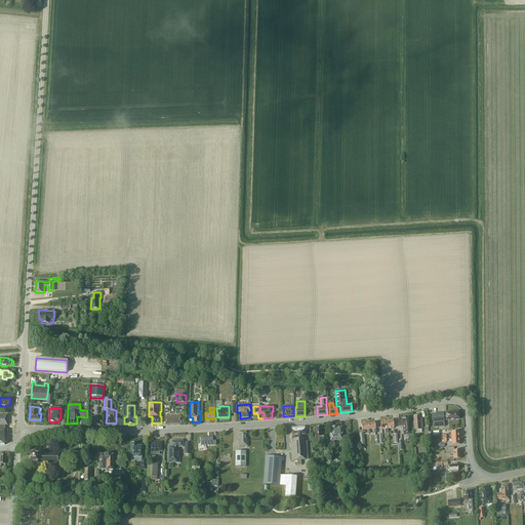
[(444,420),(450,420),(451,421),(453,421),(454,419),(458,419),(458,411),(446,412),(446,413),(432,414),(433,428),(444,427),(444,420)]
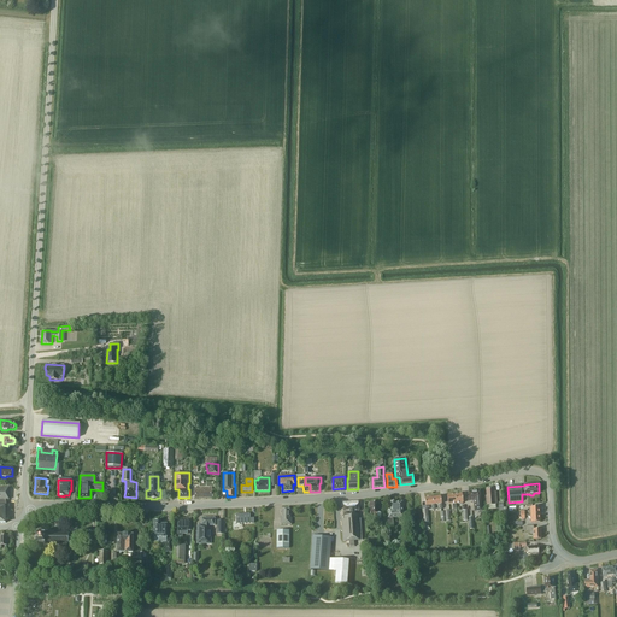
[(194,499),(212,498),(212,488),(194,489),(194,499)]
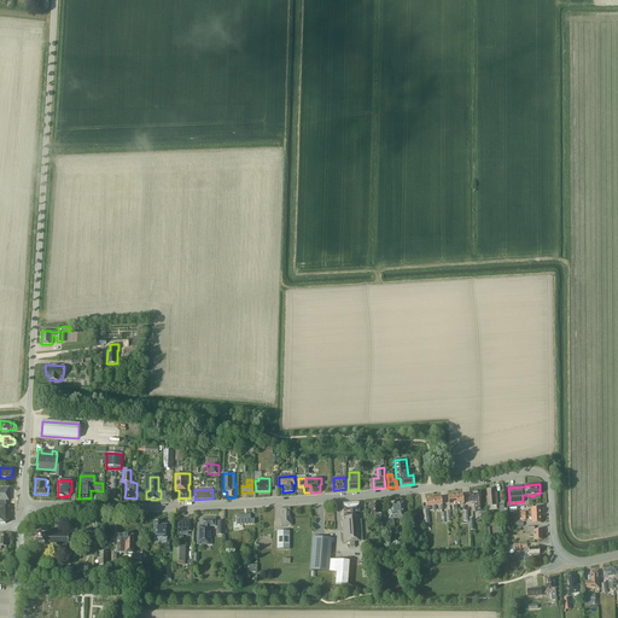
[(493,506),(497,505),(497,496),(495,496),(494,489),(487,490),(488,496),(487,497),(487,506),(493,506)]
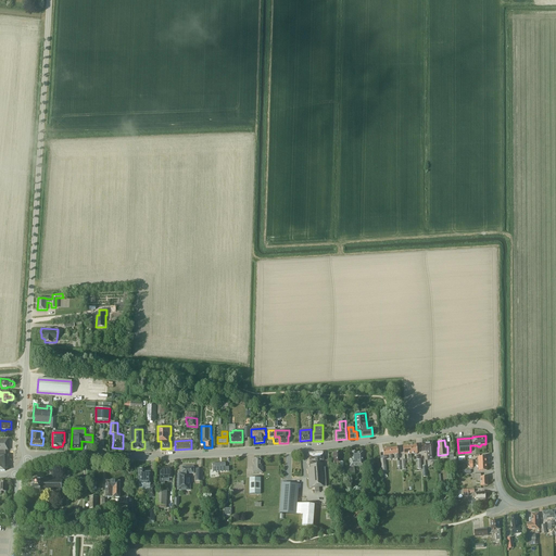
[(422,452),(427,452),(428,460),(433,460),(433,451),(432,442),(421,443),(422,452)]
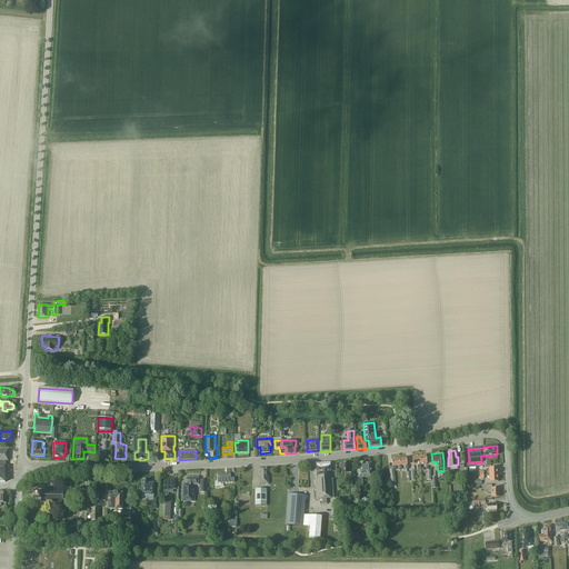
[(401,470),(400,466),(399,459),(391,460),(392,467),(398,466),(398,470),(401,470)]
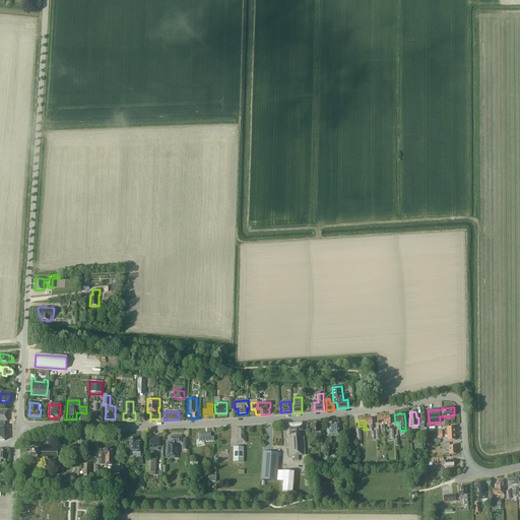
[(333,424),(332,421),(329,421),(328,424),(328,430),(326,430),(327,437),(325,437),(325,444),(331,443),(331,437),(339,437),(339,424),(333,424)]
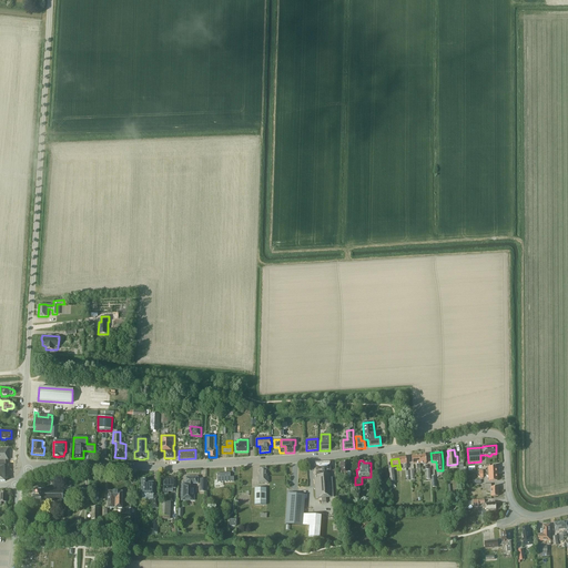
[(347,473),(347,484),(348,484),(352,484),(352,473),(350,473),(348,463),(340,463),(341,473),(347,473)]
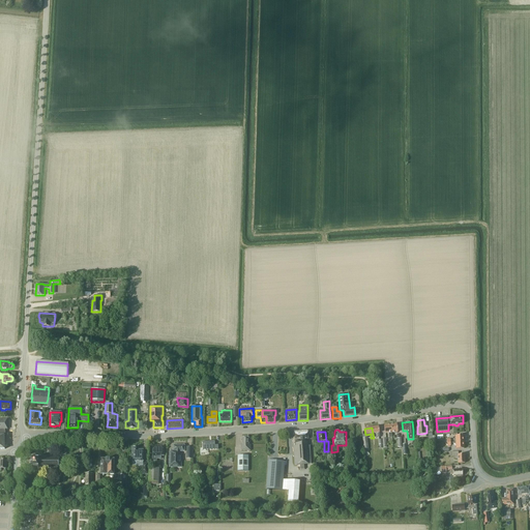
[(307,439),(307,433),(294,434),(295,440),(295,446),(293,446),(295,465),(300,465),(300,470),(304,469),(303,465),(311,464),(310,445),(308,446),(307,439)]
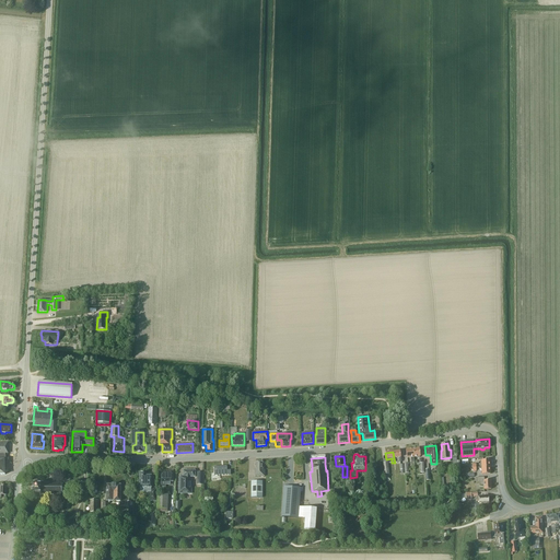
[(265,476),(265,470),(263,470),(263,463),(256,463),(256,468),(255,468),(255,476),(265,476)]
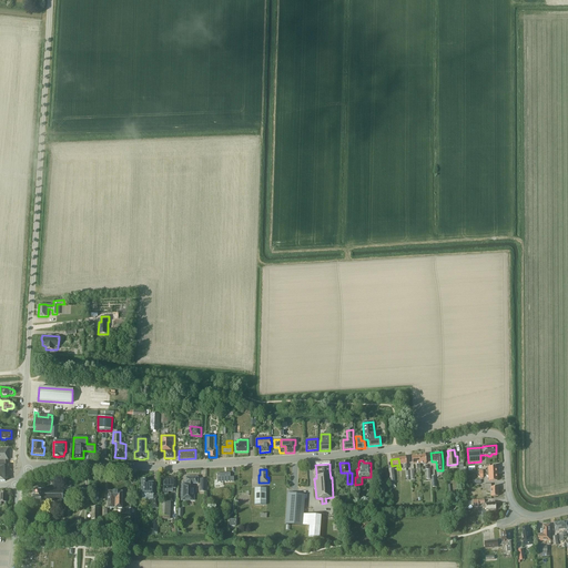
[(230,473),(216,474),(217,483),(234,482),(233,477),(230,477),(230,473)]
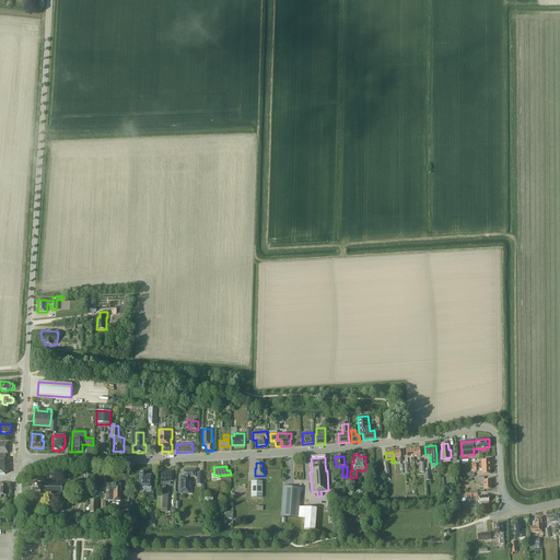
[(195,477),(195,470),(183,470),(183,476),(179,476),(178,493),(190,493),(190,477),(195,477)]
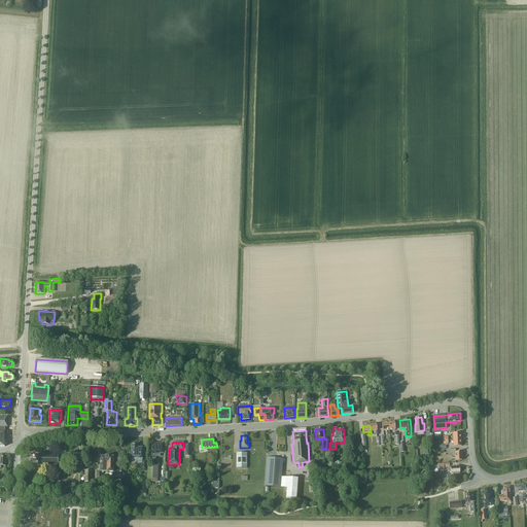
[(151,444),(151,453),(152,458),(155,457),(155,456),(160,456),(160,453),(163,453),(163,444),(151,444)]
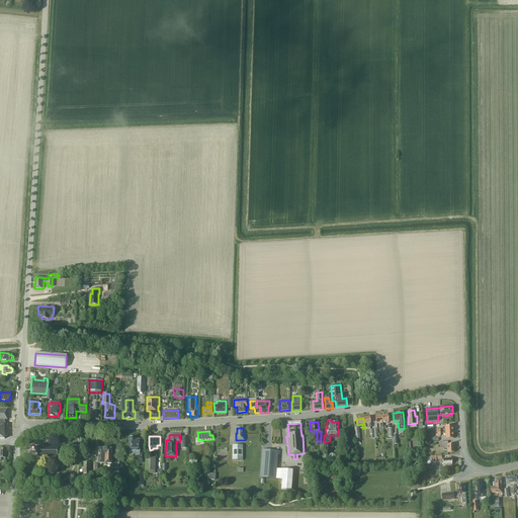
[(134,451),(140,451),(140,440),(134,440),(134,437),(128,437),(128,455),(134,455),(134,451)]
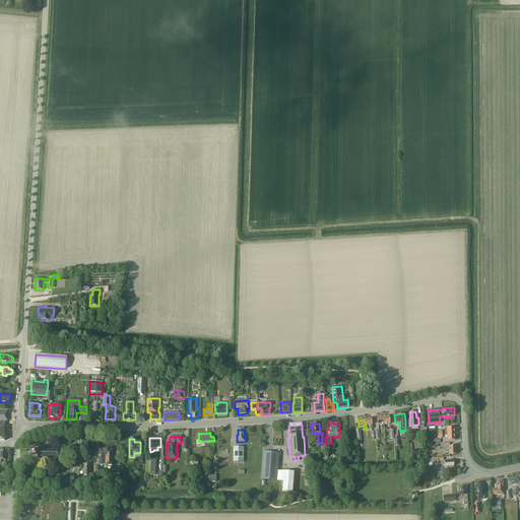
[(445,450),(449,450),(450,455),(456,454),(455,446),(450,446),(449,444),(442,444),(442,449),(445,449),(445,450)]
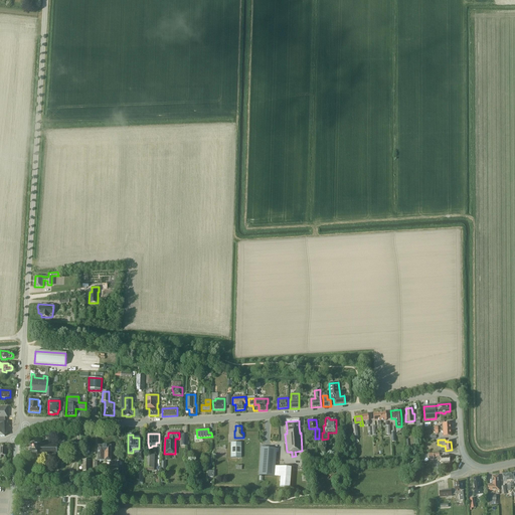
[(241,458),(241,443),(230,443),(230,458),(241,458)]
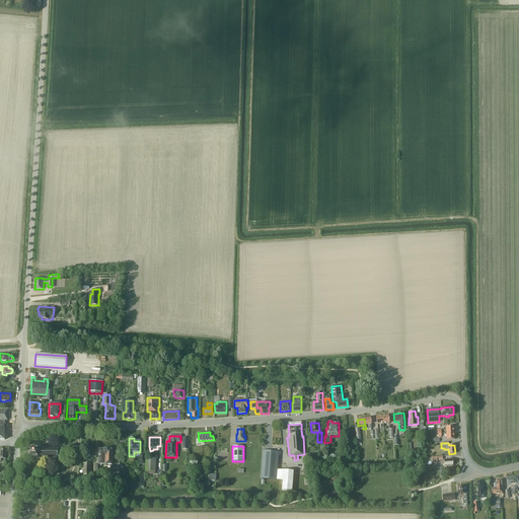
[(61,455),(61,451),(57,448),(36,448),(36,449),(34,449),(34,450),(31,450),(31,448),(28,448),(28,451),(30,451),(30,453),(30,456),(28,456),(28,459),(31,459),(31,457),(36,457),(36,458),(58,458),(61,455)]
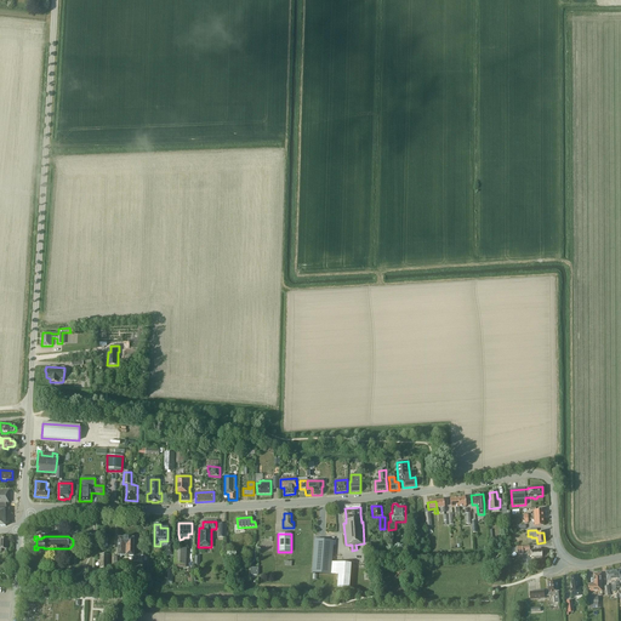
[(134,556),(134,537),(118,537),(118,556),(114,556),(113,565),(119,565),(120,558),(121,558),(121,556),(134,556)]
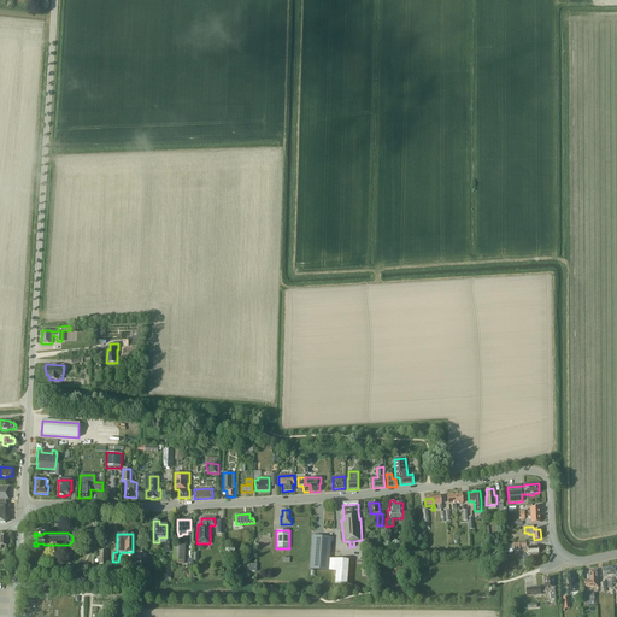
[(312,536),(310,569),(328,571),(330,538),(312,536)]
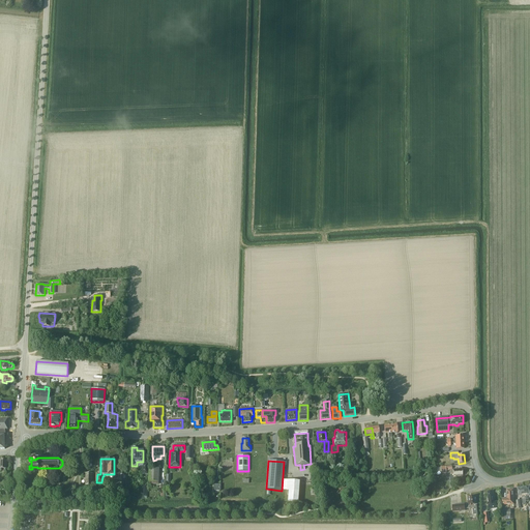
[(149,468),(148,481),(148,484),(158,486),(159,468),(149,468)]
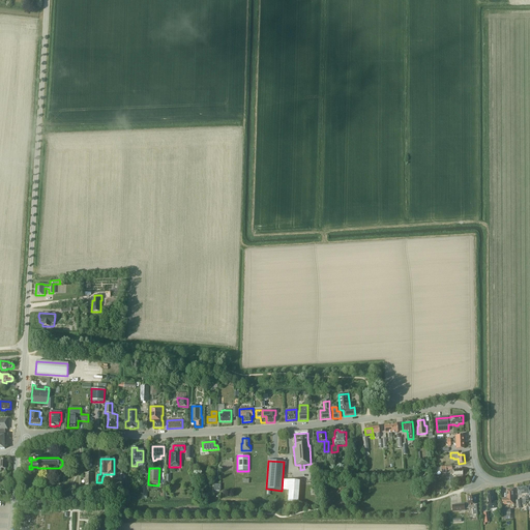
[(458,476),(463,475),(462,469),(453,470),(453,471),(450,471),(450,475),(449,475),(450,481),(457,481),(457,476),(458,476)]
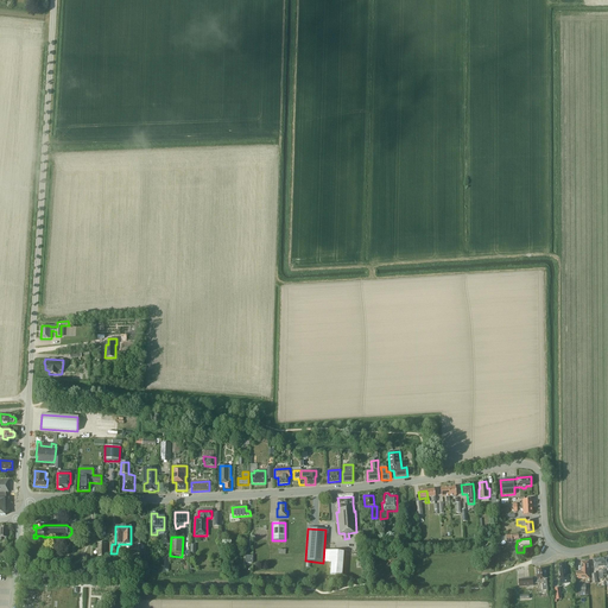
[(343,552),(331,551),(330,575),(342,576),(343,552)]
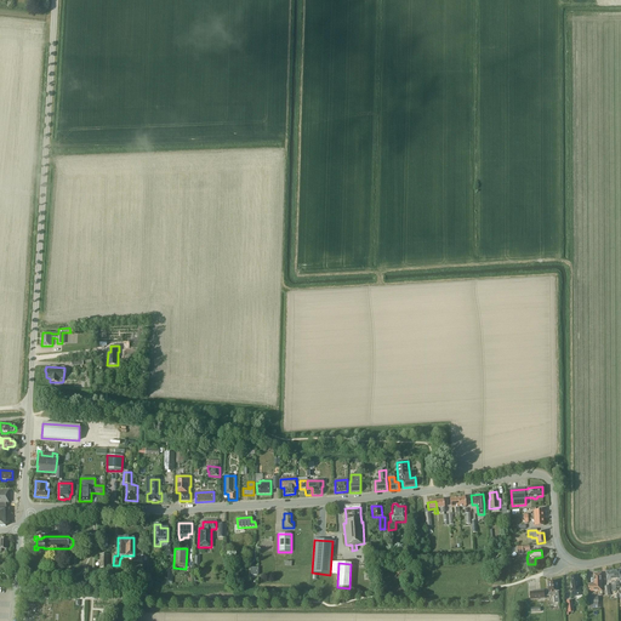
[(613,592),(616,592),(614,571),(607,573),(608,581),(611,581),(613,592)]
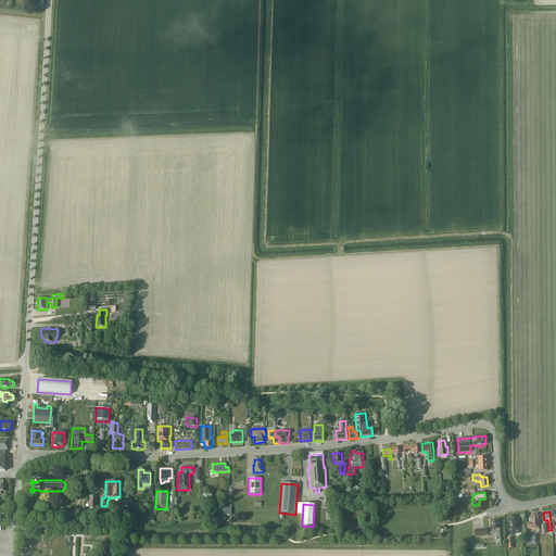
[(527,530),(540,529),(539,514),(531,514),(532,522),(527,523),(527,530)]
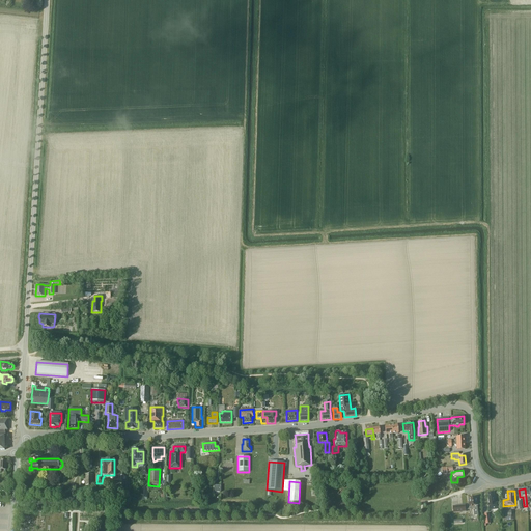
[(494,493),(488,494),(488,498),(490,505),(490,510),(499,509),(498,503),(496,503),(495,498),(494,493)]
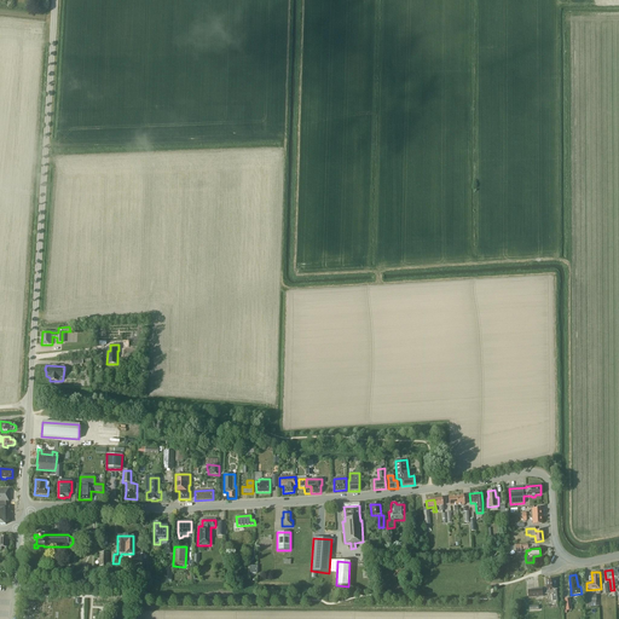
[(548,590),(543,591),(543,589),(528,590),(528,597),(543,596),(543,595),(549,595),(551,595),(553,602),(557,601),(556,589),(555,579),(548,580),(548,583),(547,584),(547,586),(548,590)]
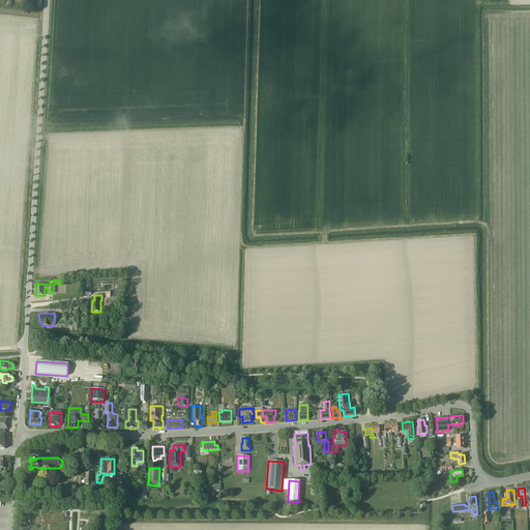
[(510,509),(502,509),(502,516),(504,516),(504,520),(505,520),(510,520),(510,516),(511,516),(510,509)]
